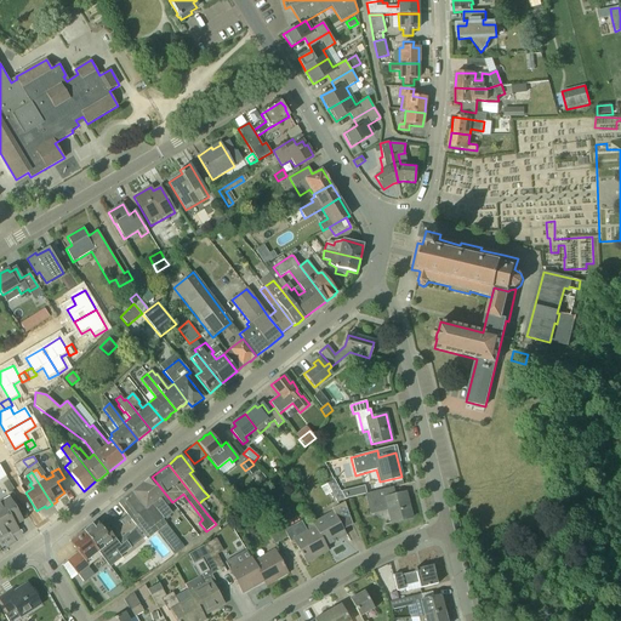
[(118,503),(147,540),(166,525),(163,520),(171,513),(167,507),(172,502),(152,477),(131,494),(118,503)]
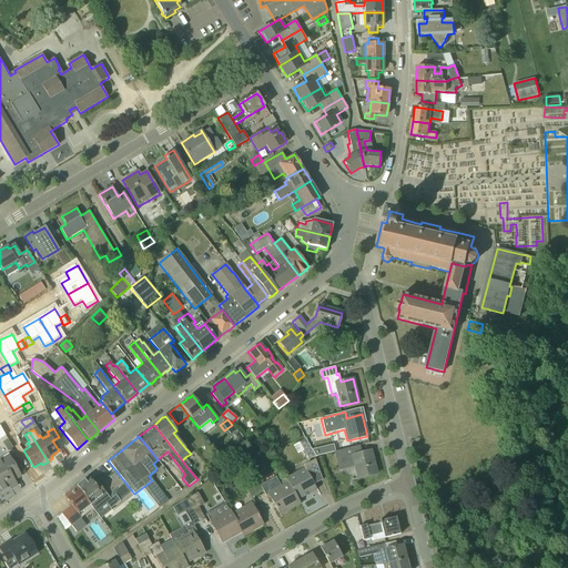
[(312,449),(305,438),(298,443),(308,460),(315,456),(312,449)]
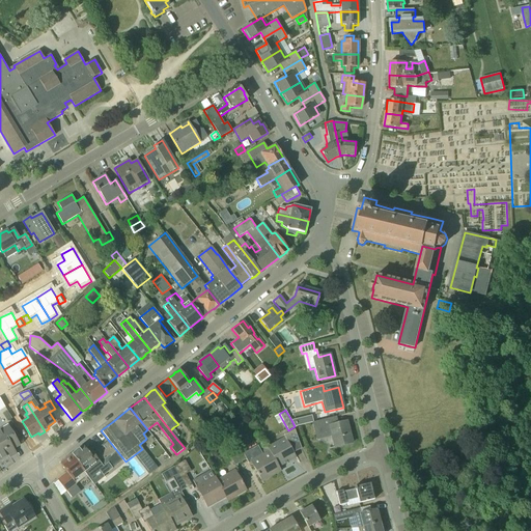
[(312,422),(313,422),(312,416),(291,420),(295,426),(312,422)]
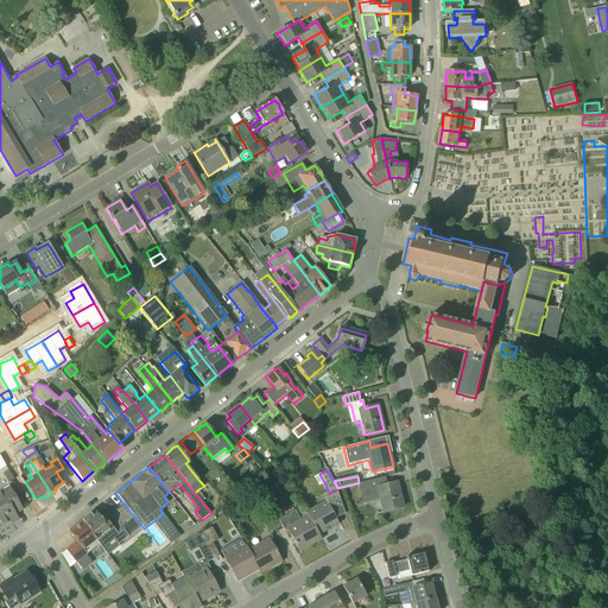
[(381,513),(403,507),(397,482),(387,485),(385,476),(359,483),(358,483),(361,504),(379,500),(381,513)]
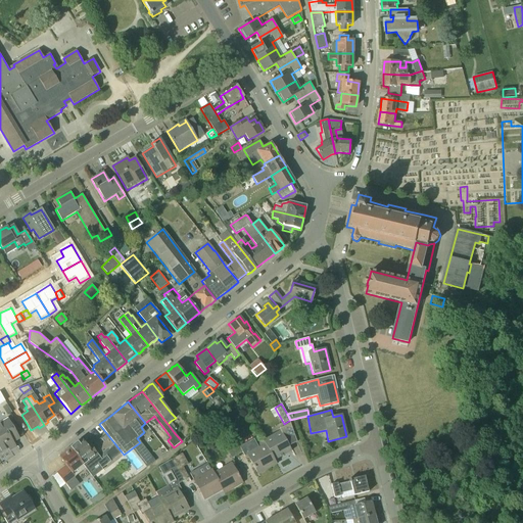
[(0,452),(8,447),(8,446),(13,443),(12,442),(18,438),(7,419),(0,423),(0,452)]
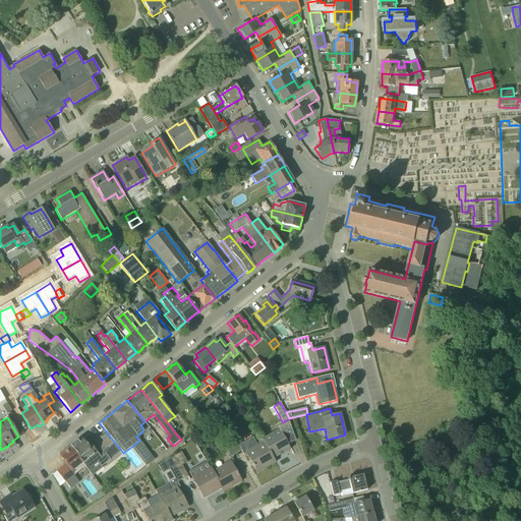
[(167,422),(173,430),(176,427),(170,419),(167,422)]
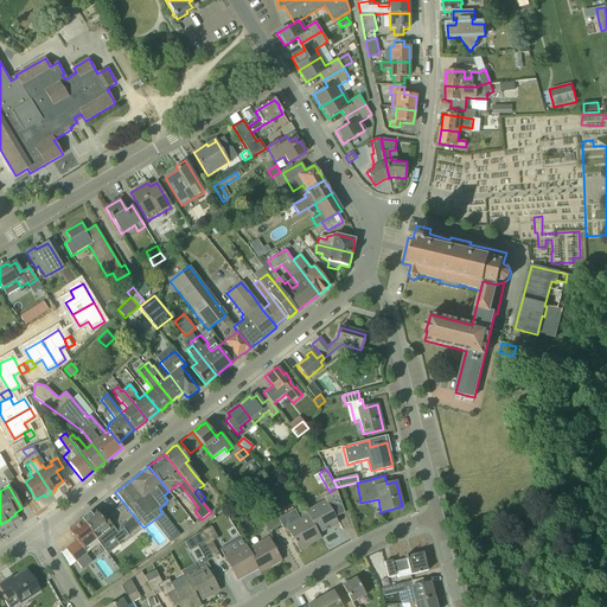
[(308,516),(318,534),(339,523),(336,517),(344,513),(337,491),(324,498),(325,500),(305,511),(307,517),(308,516)]
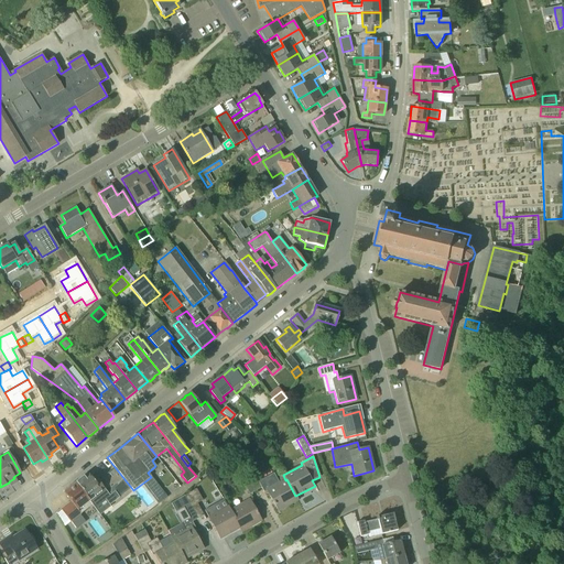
[(274,503),(278,510),(297,499),(295,496),(286,479),(285,480),(279,484),(273,474),(259,481),(252,472),(246,475),(248,479),(256,491),(261,488),(263,492),(267,490),(273,501),(272,501),(274,503)]
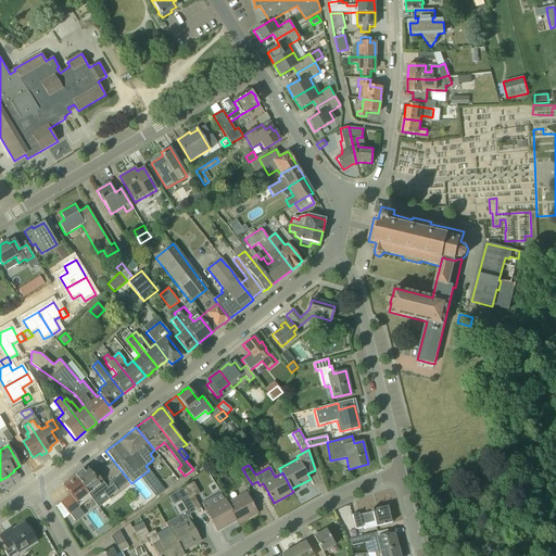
[(95,471),(91,474),(88,469),(84,471),(81,469),(74,476),(91,497),(93,501),(101,495),(105,501),(111,495),(114,500),(119,495),(116,492),(117,490),(113,484),(108,488),(103,482),(95,471)]
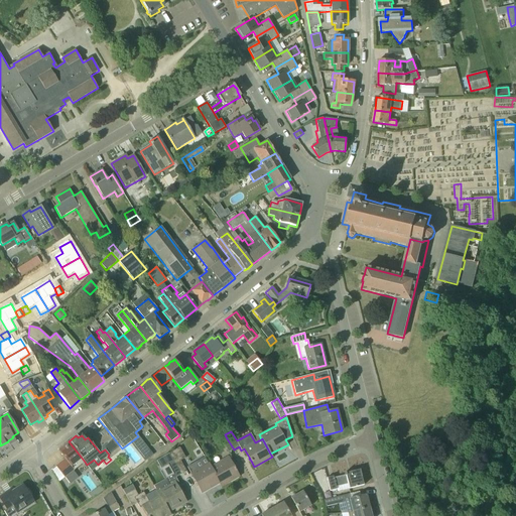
[(222,441),(228,453),(234,449),(227,438),(222,441)]
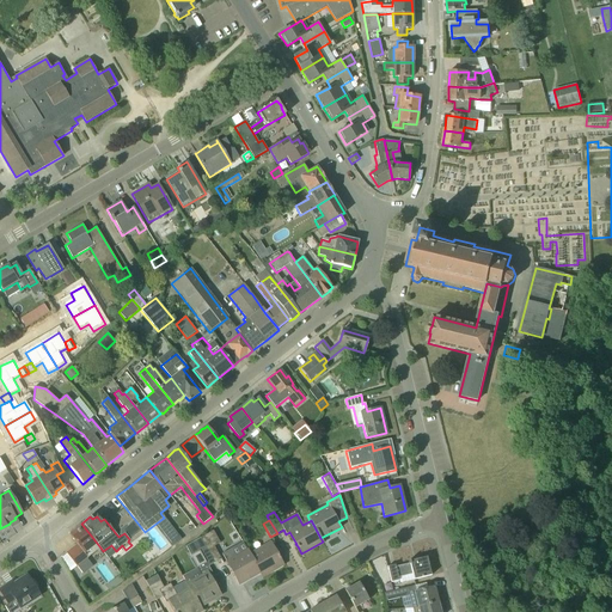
[(77,544),(66,552),(77,567),(87,558),(101,548),(81,524),(68,533),(77,544)]
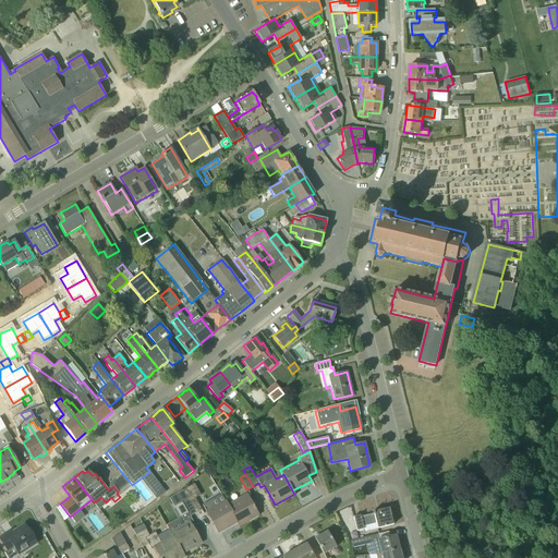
[(147,488),(152,493),(156,499),(158,498),(166,492),(160,485),(157,481),(147,488)]
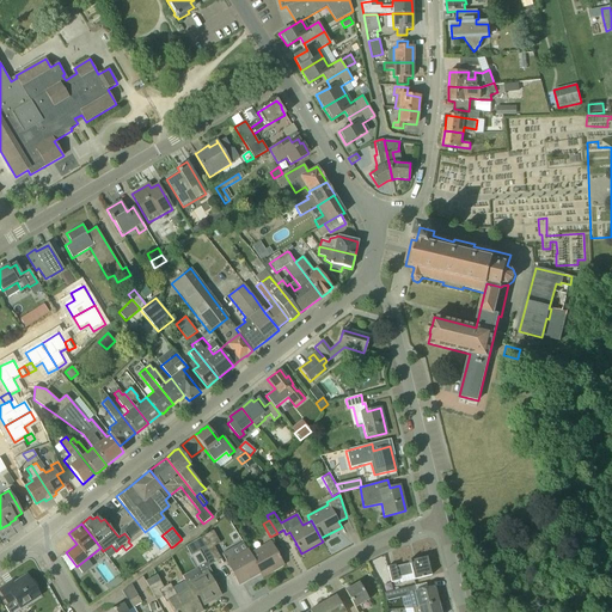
[(213,531),(200,538),(214,563),(221,560),(214,546),(220,544),(213,531)]
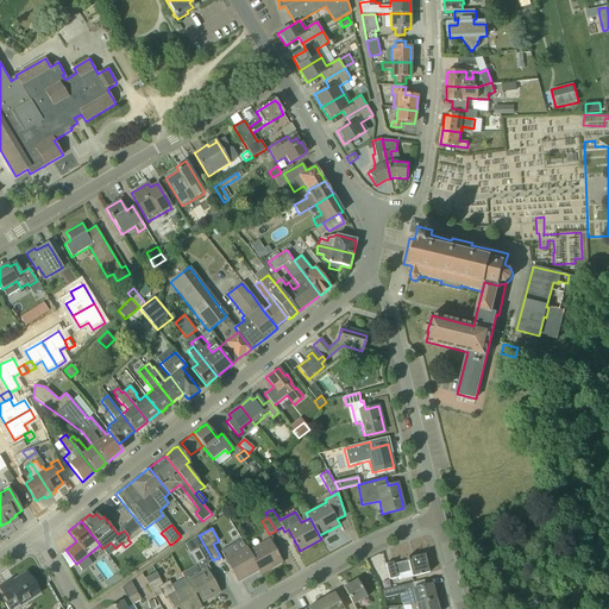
[(205,560),(207,564),(213,560),(199,535),(193,539),(205,560)]
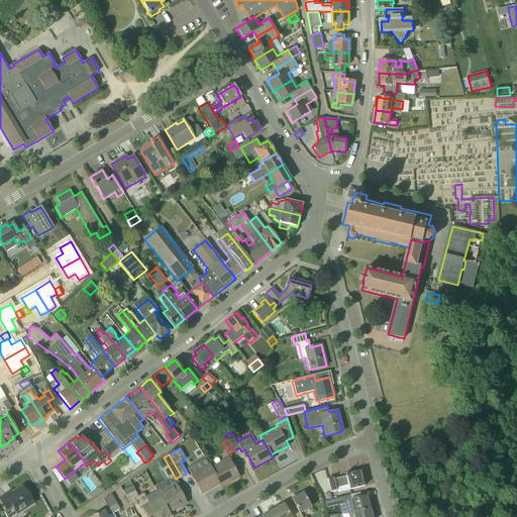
[(174,476),(164,457),(157,461),(167,480),(174,476)]
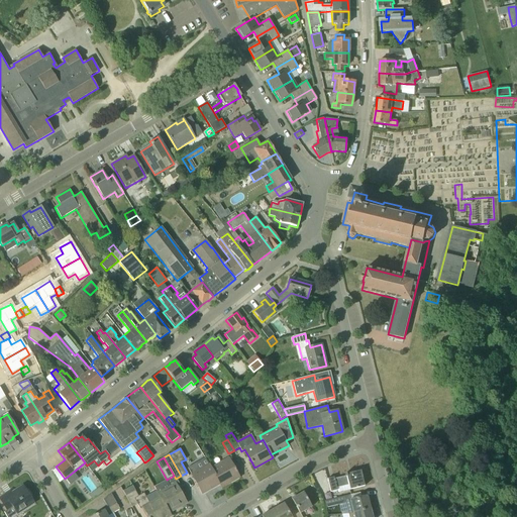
[(219,484),(221,488),(239,478),(236,472),(235,470),(234,470),(228,457),(211,467),(216,476),(215,477),(219,484)]
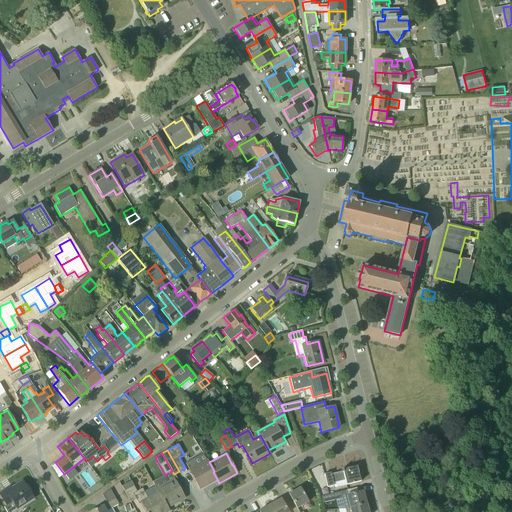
[(200,489),(209,484),(212,483),(211,482),(217,479),(213,472),(214,471),(209,462),(207,459),(196,465),(189,469),(200,489)]
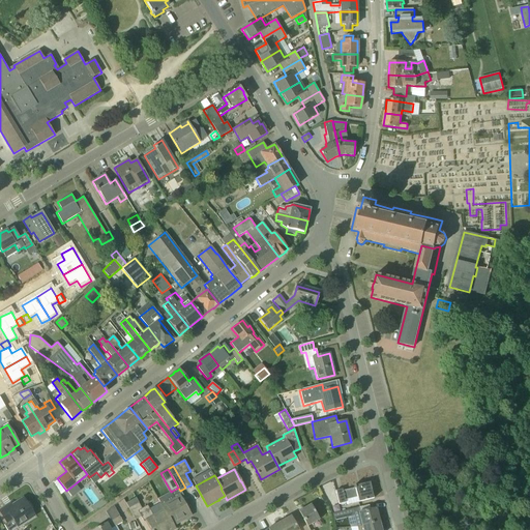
[(354,489),(342,492),(342,490),(335,491),(339,504),(345,503),(346,505),(358,502),(373,498),(369,482),(355,486),(353,486),(354,489)]
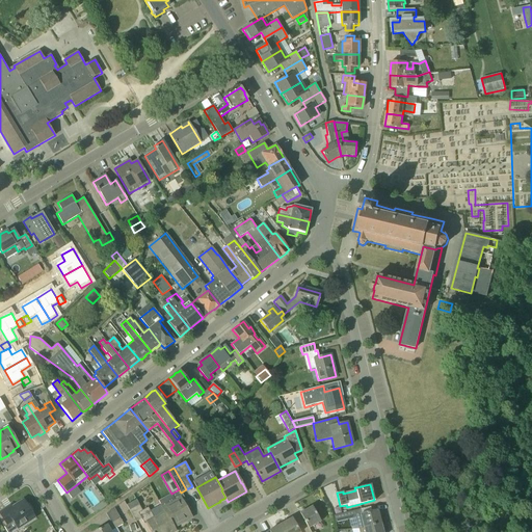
[(182,523),(191,517),(180,497),(160,507),(168,520),(169,520),(174,527),(179,524),(180,525),(182,523)]
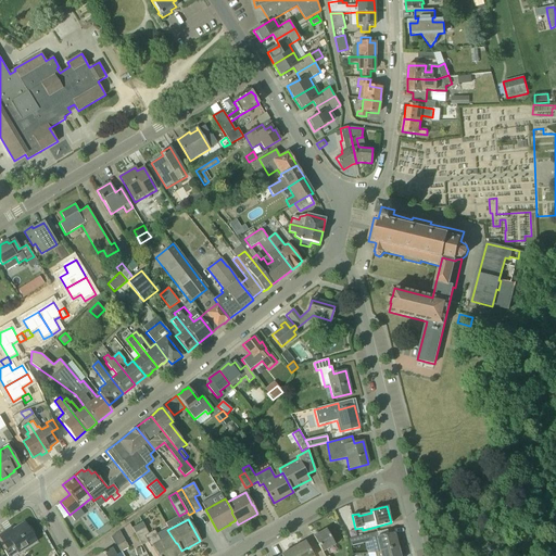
[(0,534),(0,538),(8,548),(4,551),(7,555),(12,555),(37,540),(25,522),(7,534),(5,532),(0,534)]
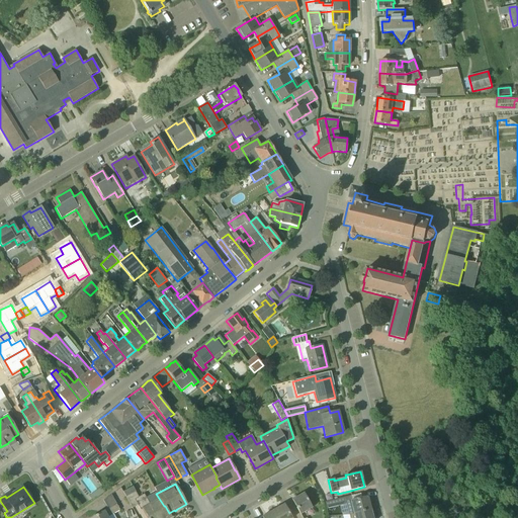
[(125,497),(136,492),(133,487),(122,492),(125,497)]
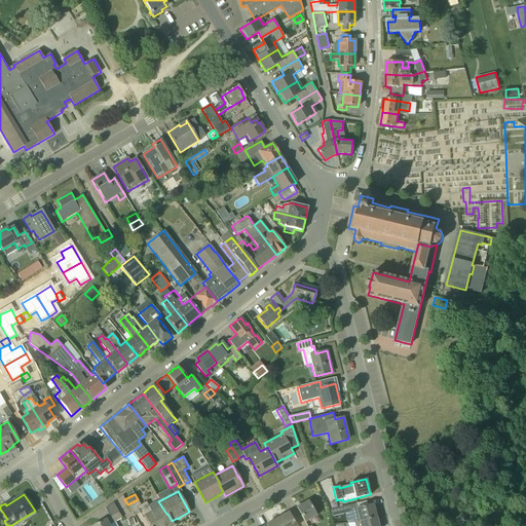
[(92,509),(106,499),(103,495),(89,504),(92,509)]
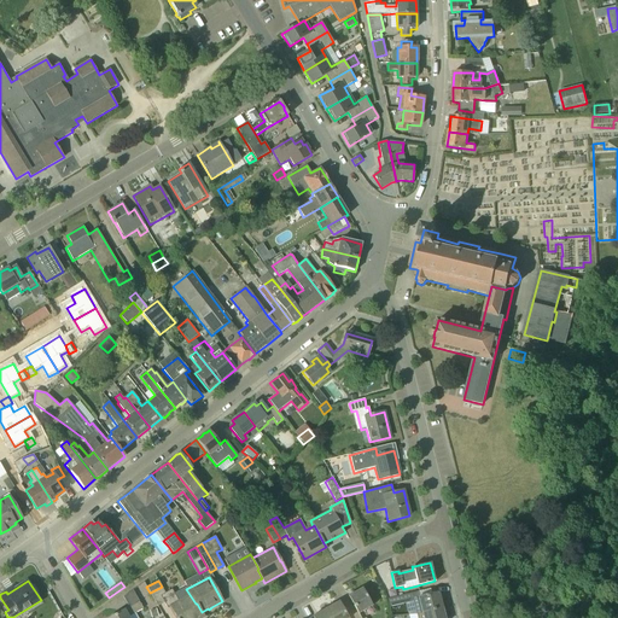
[(150,593),(163,617),(202,617),(204,617),(202,612),(197,604),(196,604),(186,589),(186,588),(174,594),(172,589),(165,593),(162,587),(150,593)]
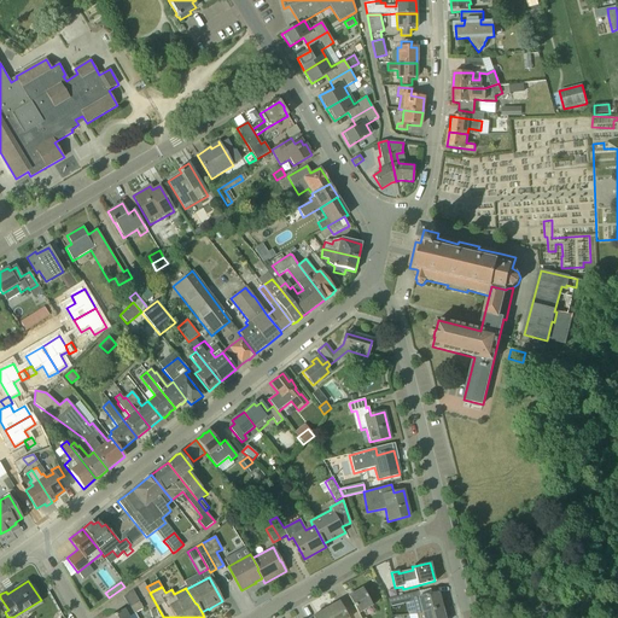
[(349,596),(359,613),(372,606),(362,589),(349,596)]
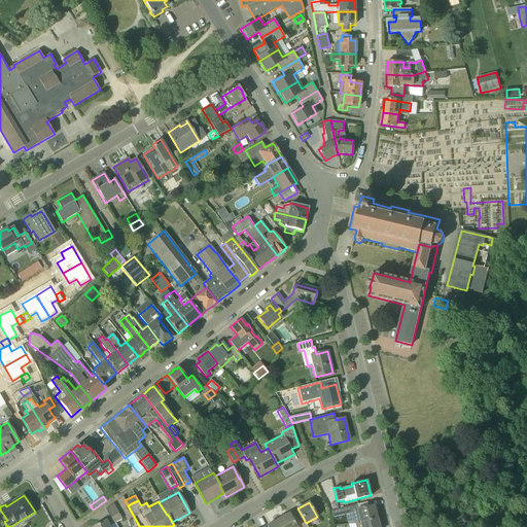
[(109,518),(93,526),(109,526),(110,526),(115,523),(121,519),(113,503),(104,510),(109,518)]
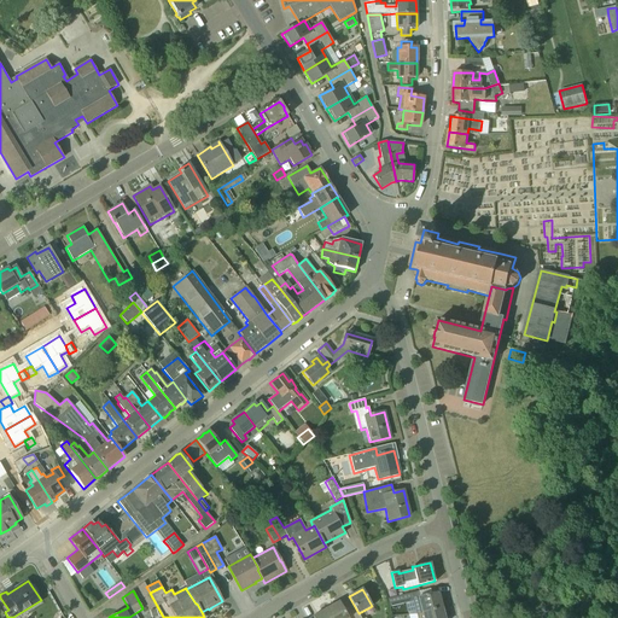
[(442,607),(438,594),(419,599),(418,593),(388,600),(390,608),(413,602),(415,613),(442,607)]
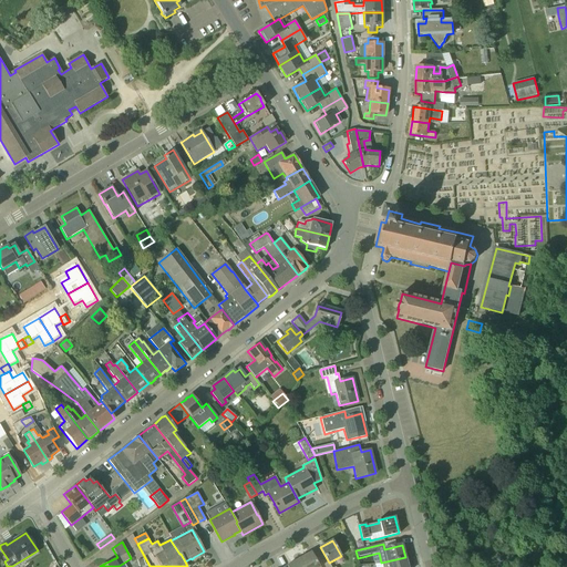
[(302,566),(318,566),(310,553),(299,559),(302,566)]
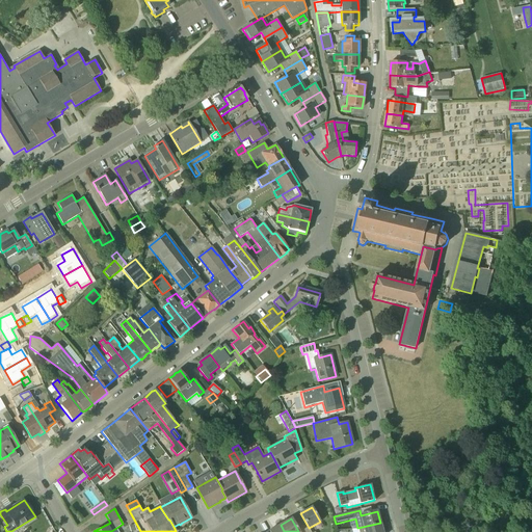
[(381,531),(380,523),(357,528),(358,531),(381,531)]
